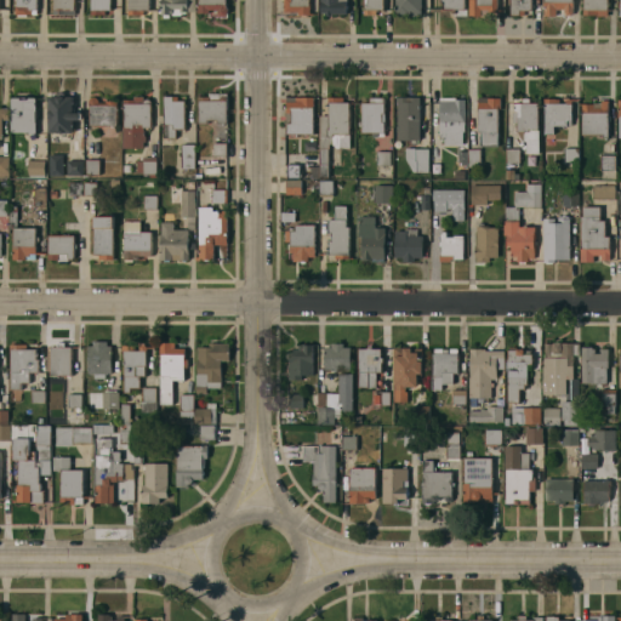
[(26,13),(26,16),(17,16),(17,13),(16,13),(13,13),(13,10),(16,10),(16,5),(13,5),(13,3),(16,3),(16,0),(36,0),(36,13),(26,13)]
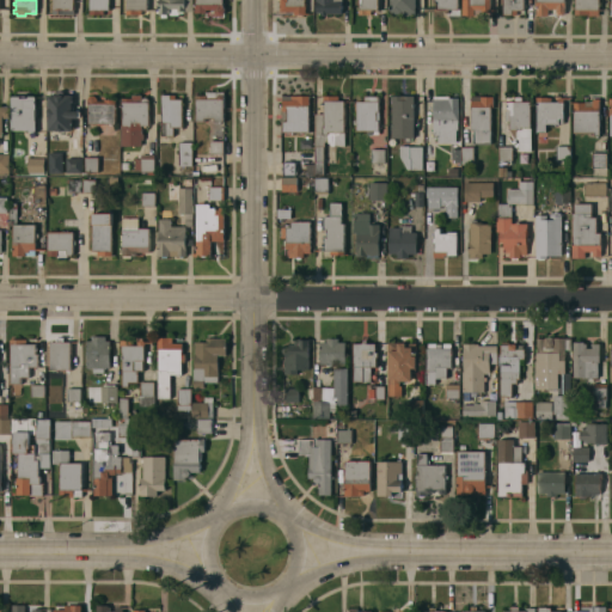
[(73,0),(73,13),(53,13),(53,0),(73,0)]
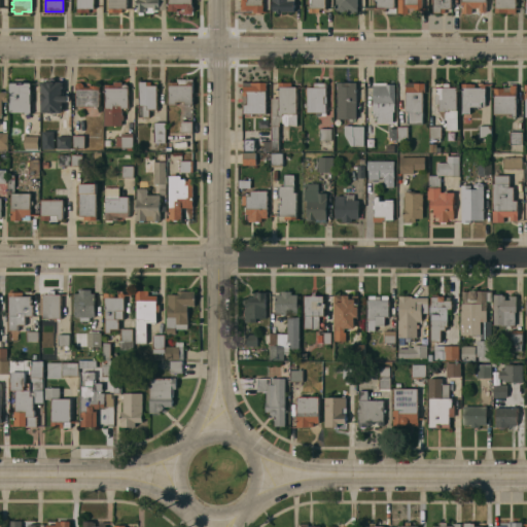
[(93,0),(93,8),(89,8),(89,11),(76,11),(76,0),(93,0)]
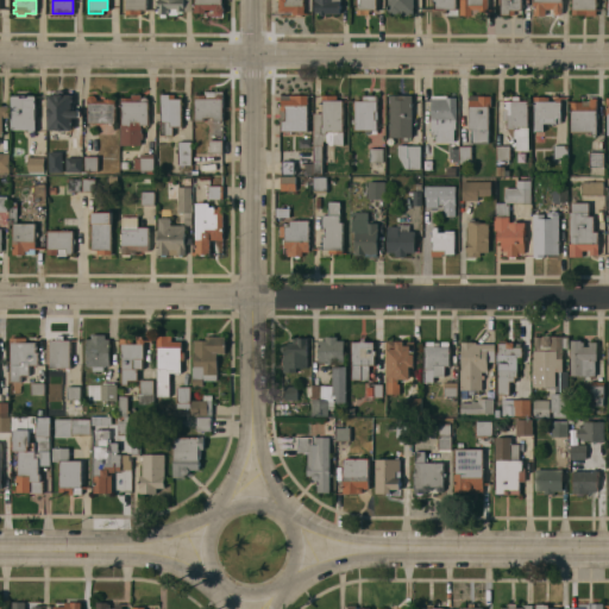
[(145,0),(145,10),(140,10),(140,13),(125,13),(125,0),(145,0)]
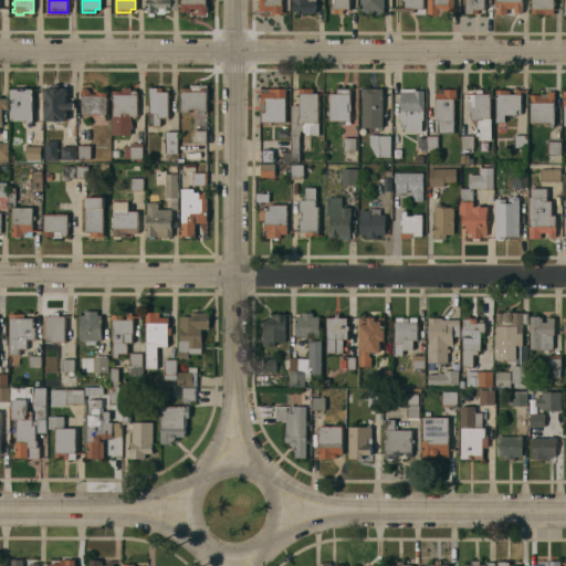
[(177,0),(178,10),(169,10),(169,11),(165,11),(165,13),(154,13),(154,16),(148,16),(148,12),(146,12),(146,11),(145,11),(145,9),(146,9),(146,3),(145,3),(145,1),(146,1),(146,0),(177,0)]
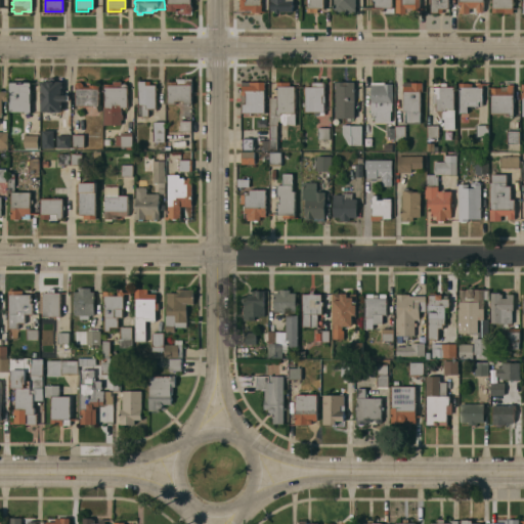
[(189,0),(189,1),(191,1),(191,4),(190,4),(190,5),(191,6),(191,7),(192,7),(192,9),(191,9),(191,10),(191,14),(176,14),(176,10),(174,10),(174,12),(168,12),(168,10),(166,10),(166,3),(167,3),(167,0),(189,0)]
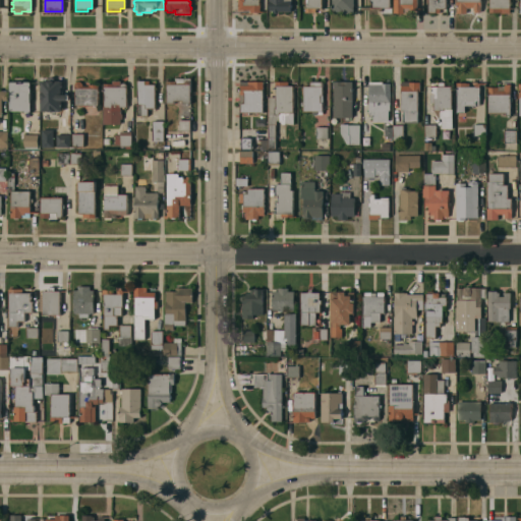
[(258,0),(259,10),(262,10),(262,12),(257,12),(258,13),(256,14),(252,14),(251,12),(251,11),(249,11),(249,9),(243,9),(243,10),(236,10),(236,6),(238,6),(238,0),(258,0)]
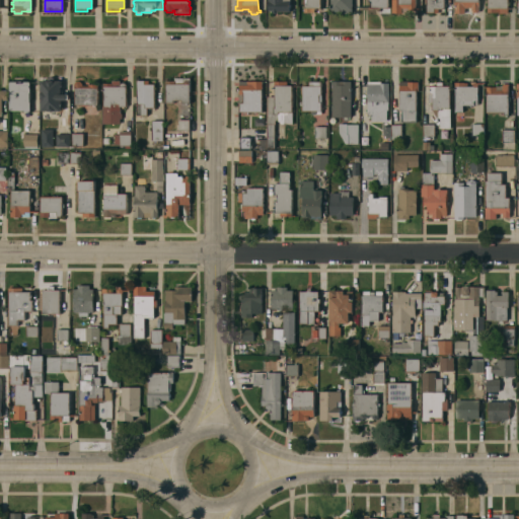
[(276,11),(276,12),(272,12),(272,10),(267,10),(267,0),(289,0),(289,11),(276,11)]
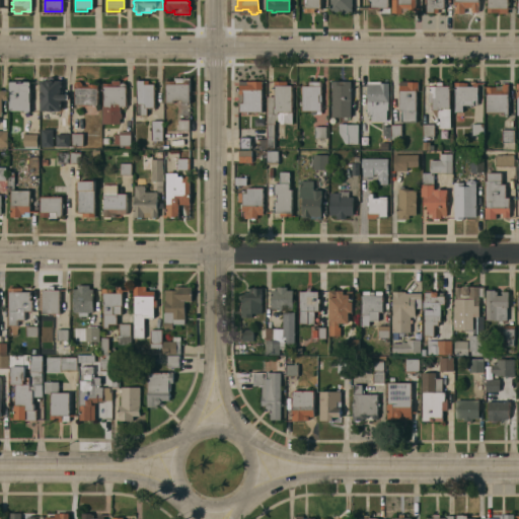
[(303,0),(319,0),(319,7),(313,8),(313,11),(303,11),(303,0)]
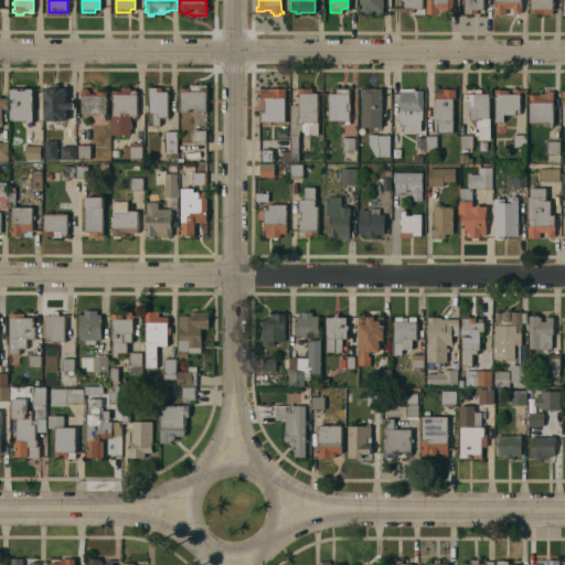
[(359,0),(382,0),(382,12),(374,12),(374,14),(370,14),(370,12),(359,12),(359,0)]
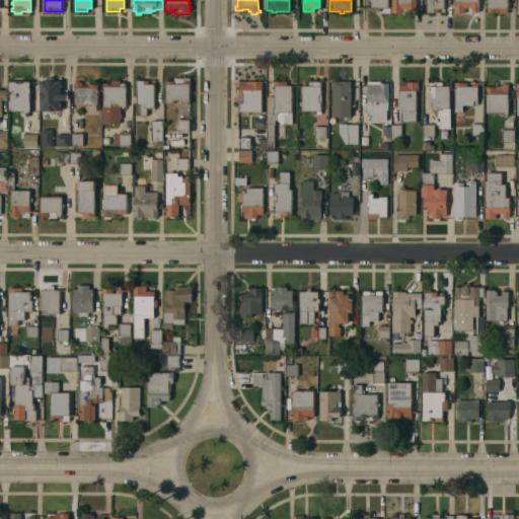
[(387,0),(387,7),(379,7),(379,10),(375,11),(375,9),(360,9),(360,7),(369,6),(369,1),(367,1),(367,0),(387,0)]
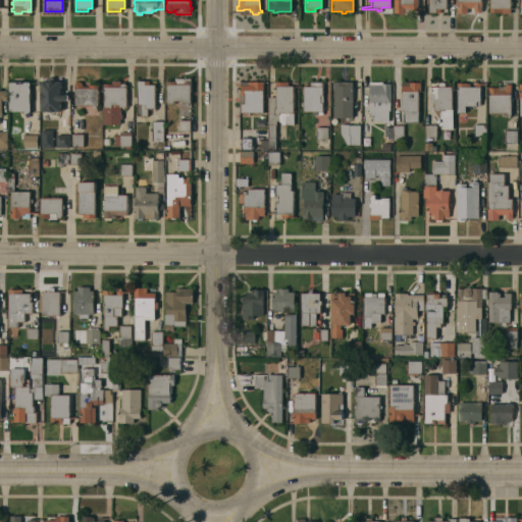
[(394,0),(417,0),(418,10),(415,10),(415,11),(412,11),(412,10),(410,10),(410,13),(404,13),(404,12),(401,12),(401,14),(397,14),(397,12),(394,12),(394,0)]
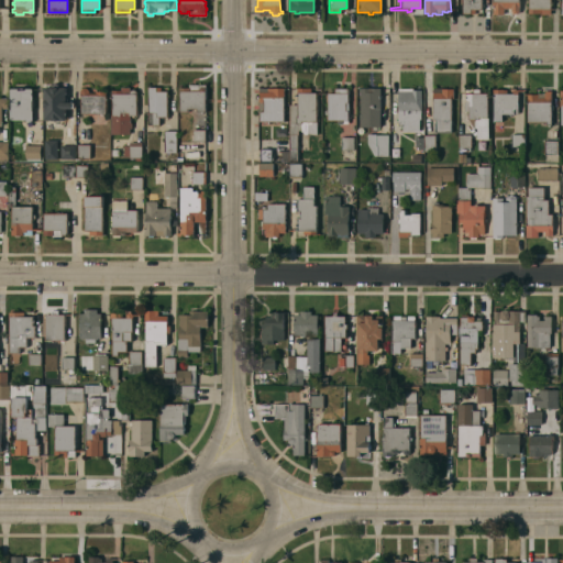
[(462,0),(481,0),(481,9),(474,9),(474,13),(462,13),(462,0)]
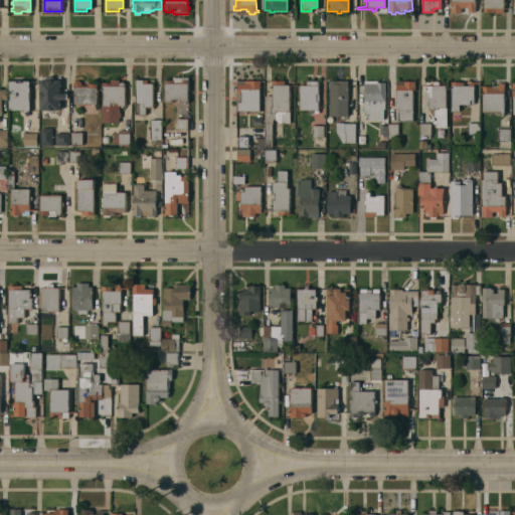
[(475,0),(475,9),(473,12),(469,12),(467,9),(467,7),(461,7),(461,13),(451,12),(451,0),(475,0)]
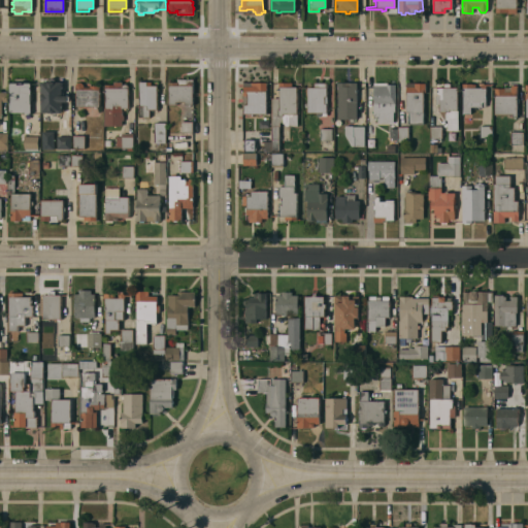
[(495,0),(516,0),(516,13),(507,13),(507,12),(495,12),(495,0)]
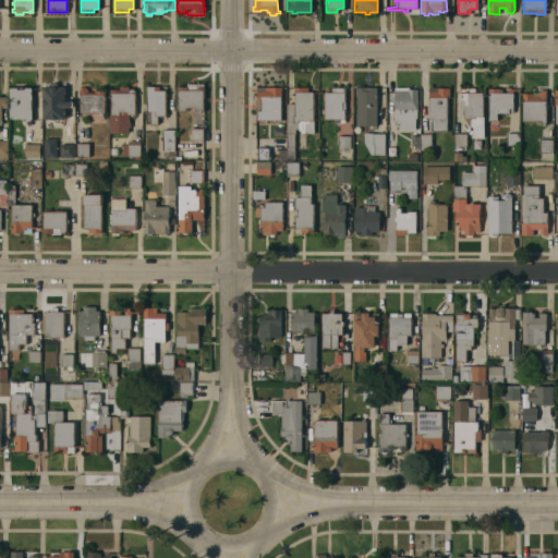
[(178,86),(186,86),(186,83),(204,83),(203,97),(205,97),(205,102),(203,102),(203,110),(195,110),(195,107),(185,107),(185,110),(177,110),(178,86)]
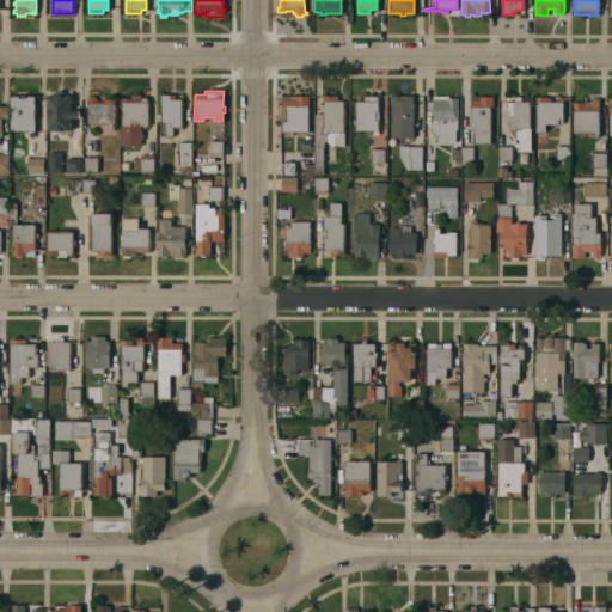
[(12,95),(35,96),(35,132),(26,130),(26,129),(11,129),(12,95)]
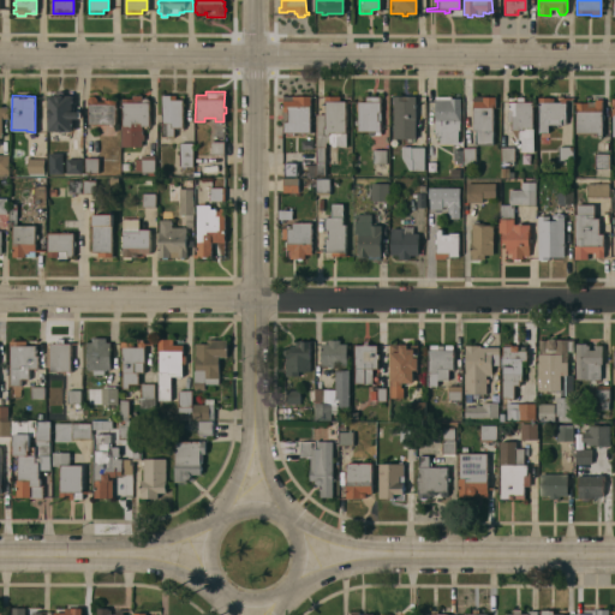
[(64,131),(64,139),(49,139),(49,131),(47,131),(47,95),(71,95),(71,112),(82,112),(82,117),(79,117),(79,118),(71,118),(71,131),(64,131)]
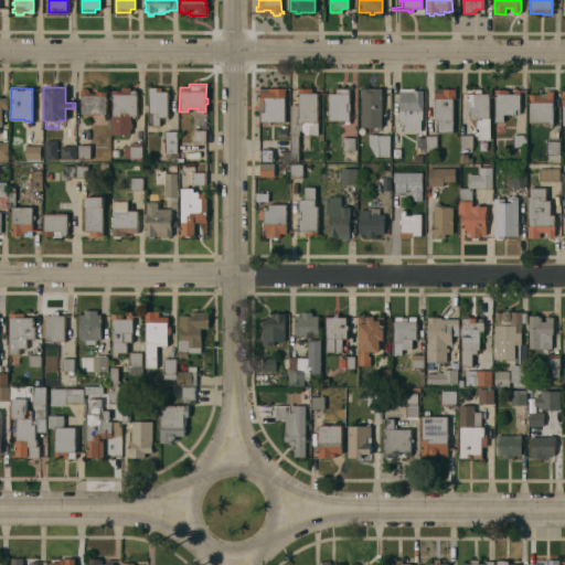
[(137,115),(129,115),(129,123),(131,123),(131,128),(129,128),(129,135),(110,135),(110,115),(112,115),(112,89),(121,89),(121,87),(129,87),(129,92),(131,89),(135,89),(137,92),(137,115)]
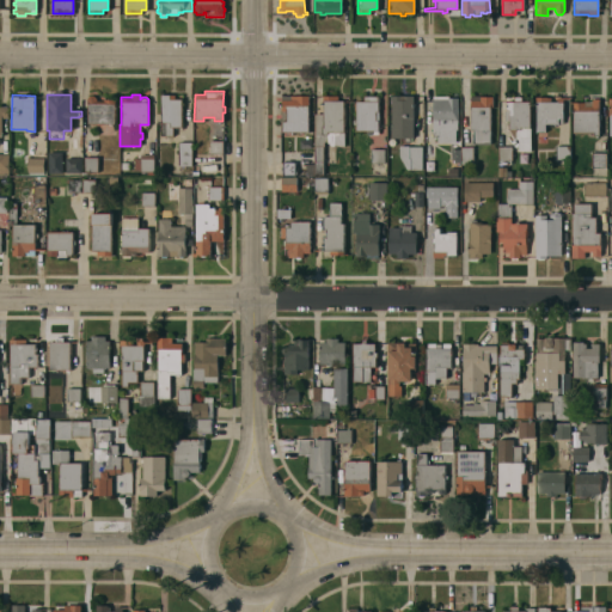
[(160,95),(175,95),(175,98),(181,98),(182,127),(173,127),(173,135),(161,135),(160,95)]
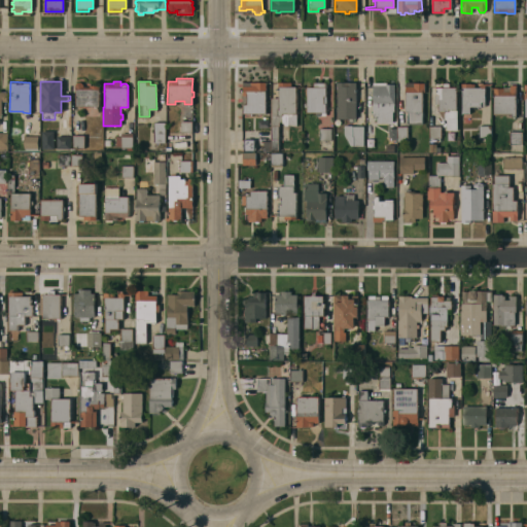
[(266,113),(242,113),(242,81),(266,81),(266,113)]
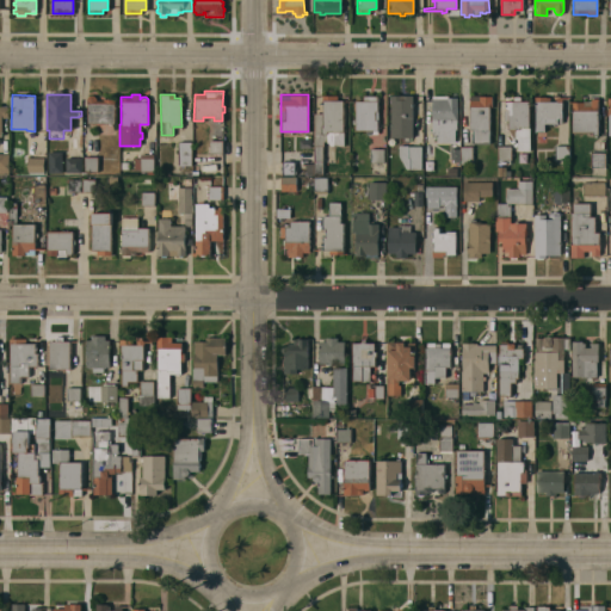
[(314,112),(322,113),(322,94),(337,94),(337,99),(343,99),(343,144),(329,144),(325,141),(322,141),(321,174),(314,174),(314,112)]
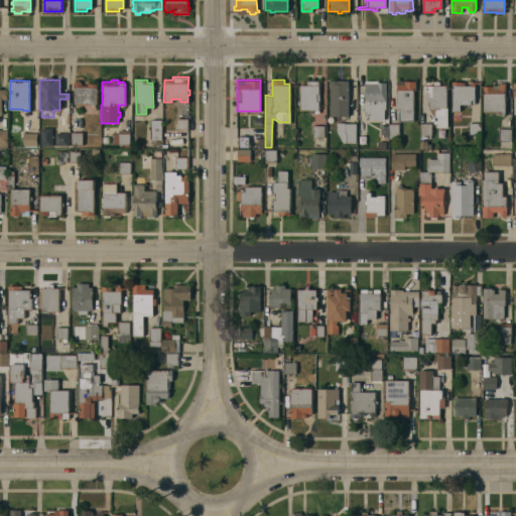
[(318,81),(318,113),(308,113),(308,110),(299,110),(299,105),(298,105),(297,103),(297,101),(298,100),(299,100),(299,85),(306,85),(306,80),(318,81)]
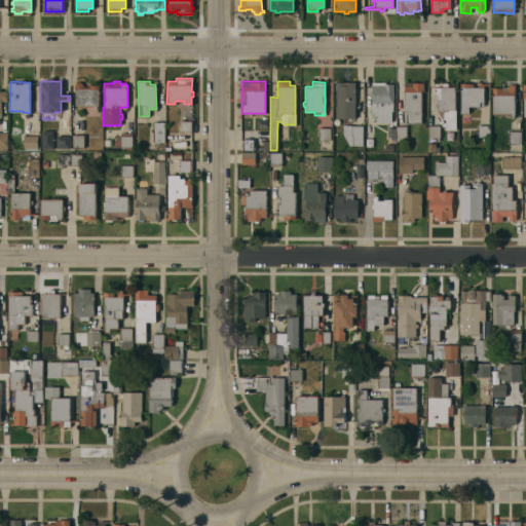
[(336,81),(354,81),(354,118),(336,118),(336,81)]
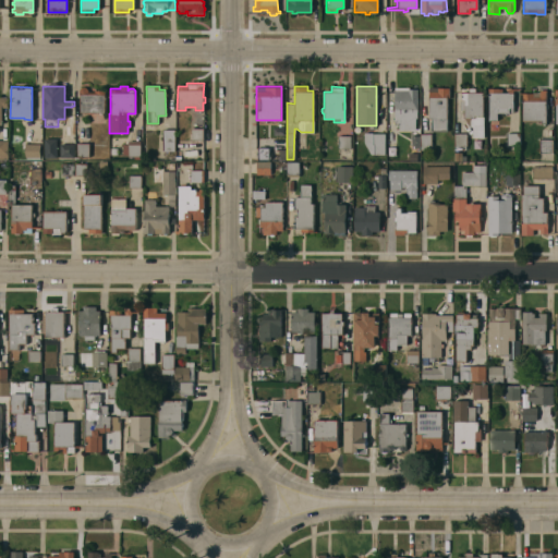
[(95,92),(95,91),(105,91),(105,112),(80,112),(80,93),(80,92),(79,91),(80,89),(81,87),(83,87),(86,87),(87,88),(88,91),(95,92)]
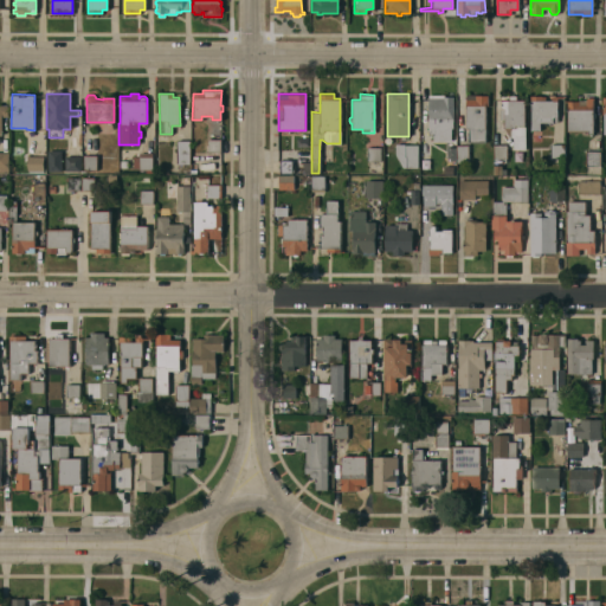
[(465,95),(488,95),(488,105),(484,105),(484,142),(468,142),(468,129),(465,129),(465,95)]
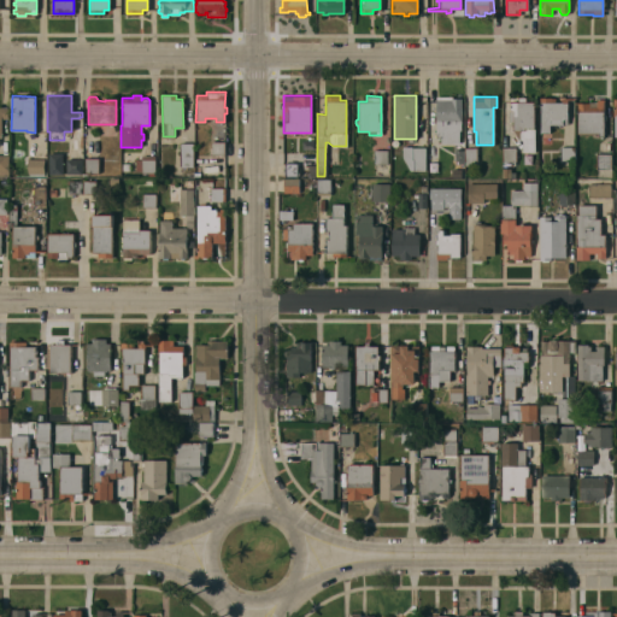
[(513,121),(507,121),(509,111),(510,111),(510,101),(518,101),(518,97),(526,97),(526,101),(534,101),(534,152),(522,152),(522,140),(519,140),(512,130),(513,121)]
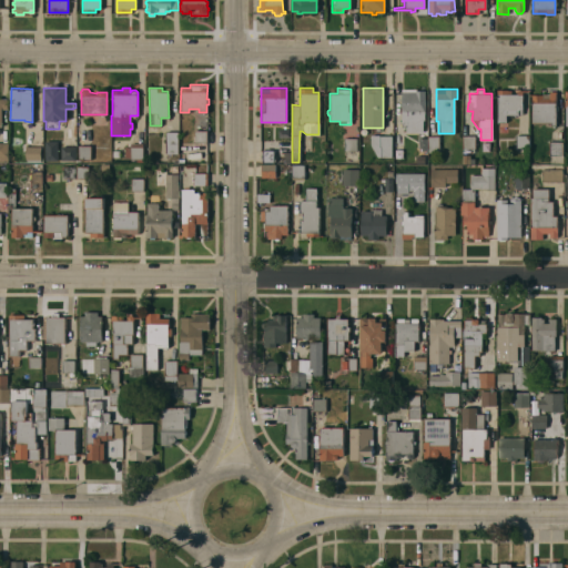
[(423,131),(405,131),(405,125),(402,125),(402,91),(415,91),(424,90),(425,120),(422,120),(423,125),(423,131)]
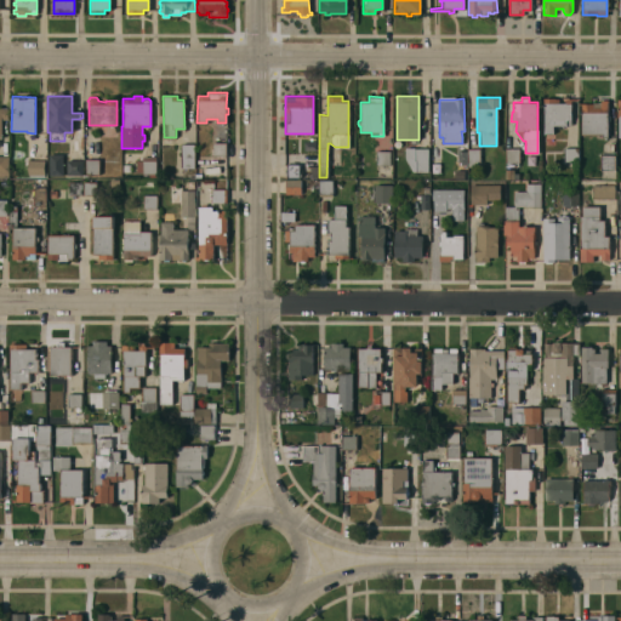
[(570,125),(553,125),(553,132),(543,132),(543,98),(558,98),(558,103),(565,103),(565,98),(571,98),(570,125)]
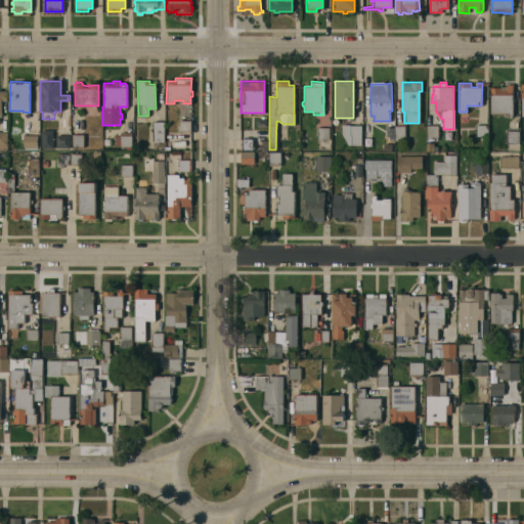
[(513,116),(508,116),(508,114),(490,114),(490,87),(499,87),(499,86),(507,87),(507,85),(513,85),(513,116)]
